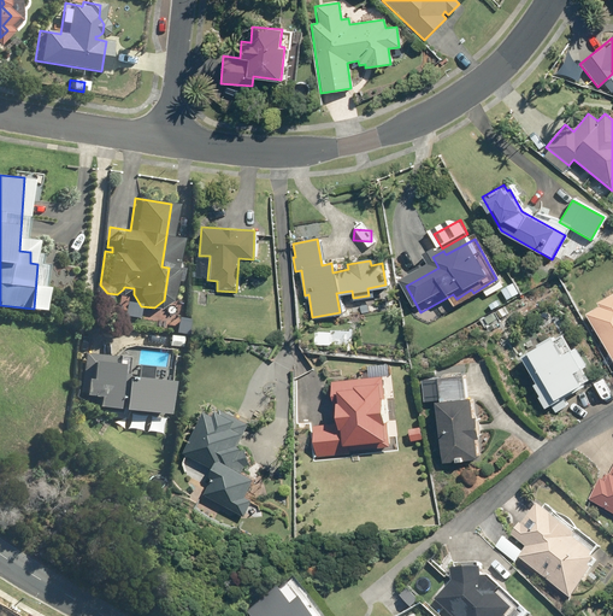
[(499,289),(505,300),(517,294),(511,283),(499,289)]
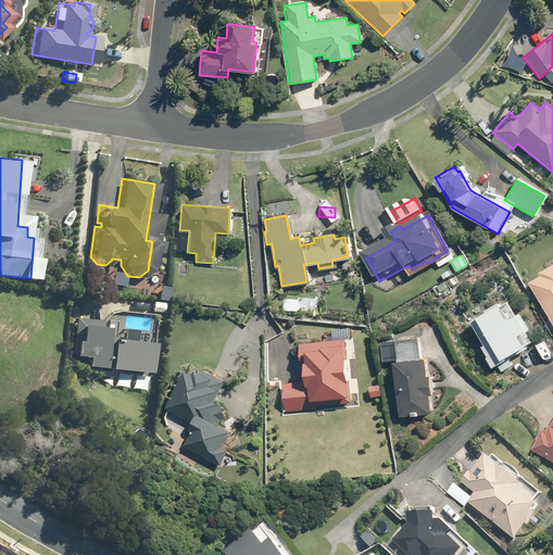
[(552,263),(538,272),(540,275),(528,281),(552,326),(552,263)]
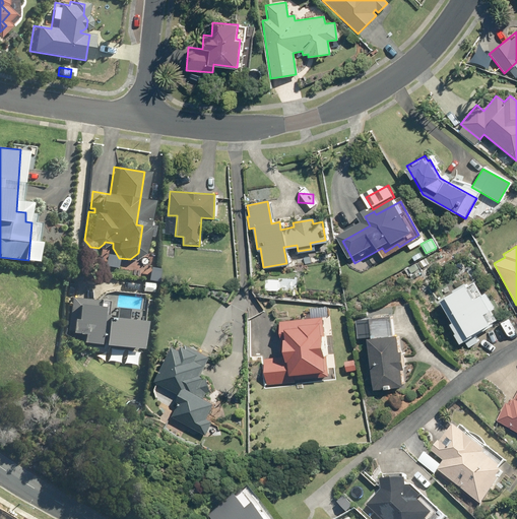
[(416,253),(409,257),(412,262),(419,258),(416,253)]
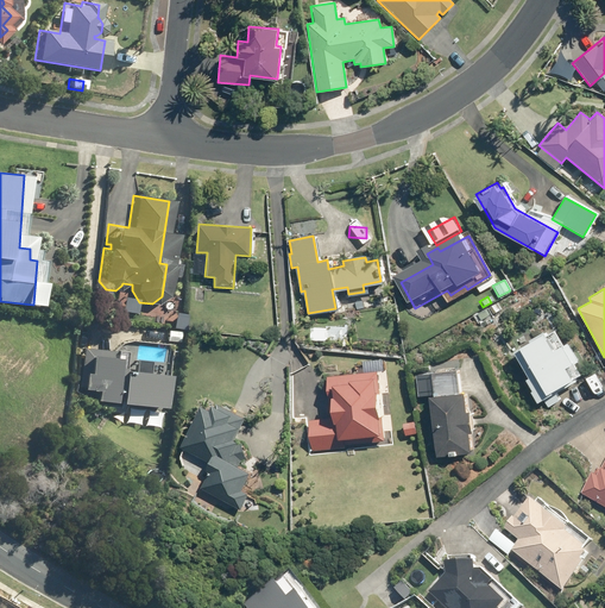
[(487,317),(484,309),(476,314),(479,320),(487,317)]
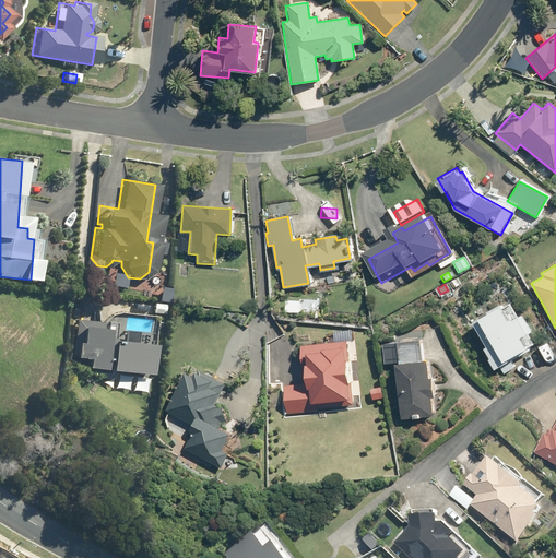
[(175,293),(175,303),(184,303),(184,294),(175,293)]
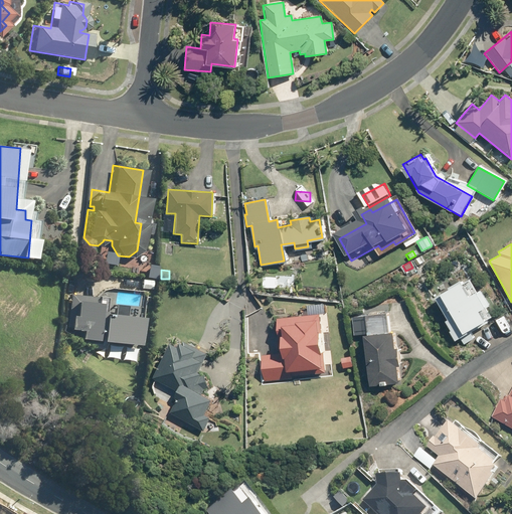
[(449,318),(447,320),(463,346),(473,339),(469,333),(488,321),(463,280),(435,296),(449,318)]
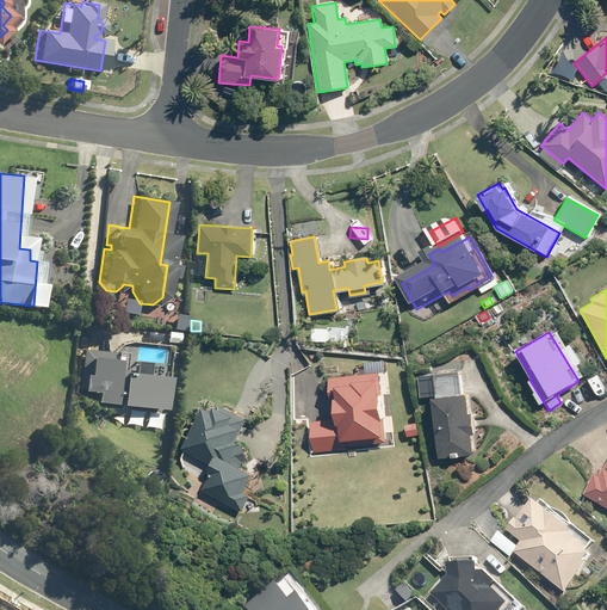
[(110,392),(109,404),(156,408),(160,376),(143,375),(144,363),(131,362),(130,374),(118,373),(121,353),(78,349),(73,389),(87,392),(86,401),(104,404),(105,392),(110,392)]
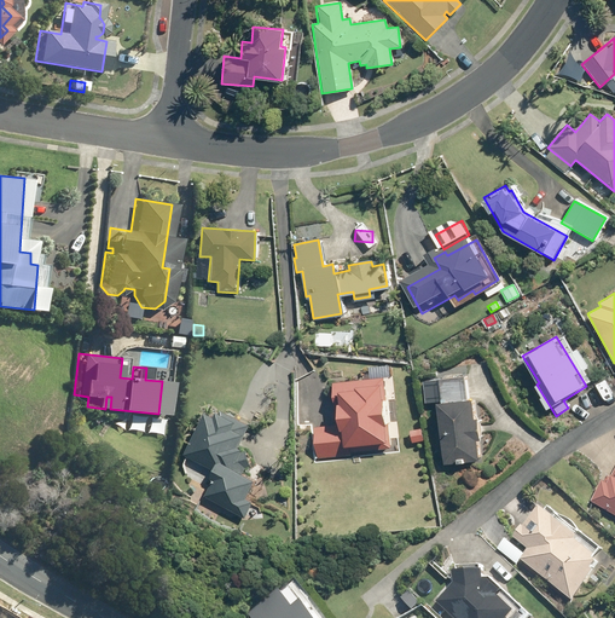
[(338,425),(312,427),(314,458),(348,456),(348,451),(388,449),(382,377),(334,381),(338,425)]
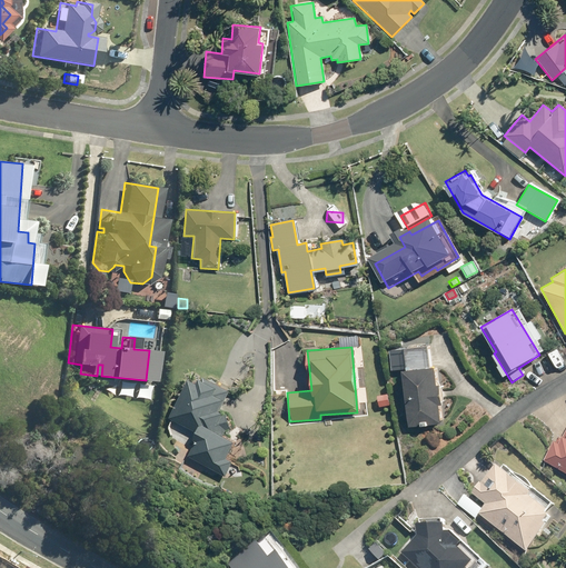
[(401,371),(408,426),(440,422),(438,406),(442,405),(439,385),(435,386),(433,367),(429,367),(427,347),(404,349),(406,370),(401,371)]
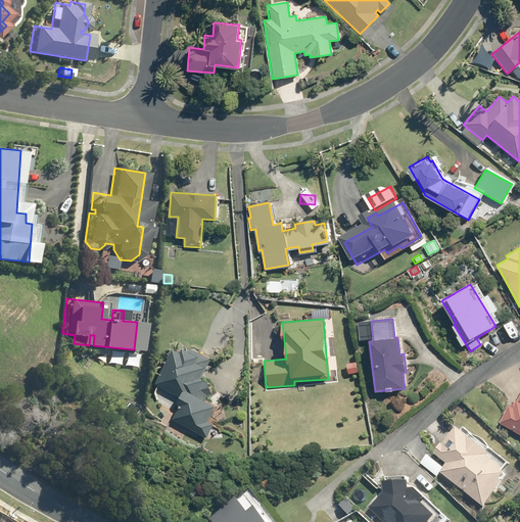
[(154,384),(182,397),(171,420),(205,438),(211,424),(205,421),(215,406),(203,399),(206,395),(210,393),(206,381),(203,382),(202,381),(204,379),(199,377),(209,359),(187,346),(185,350),(181,348),(180,350),(173,347),(154,384)]
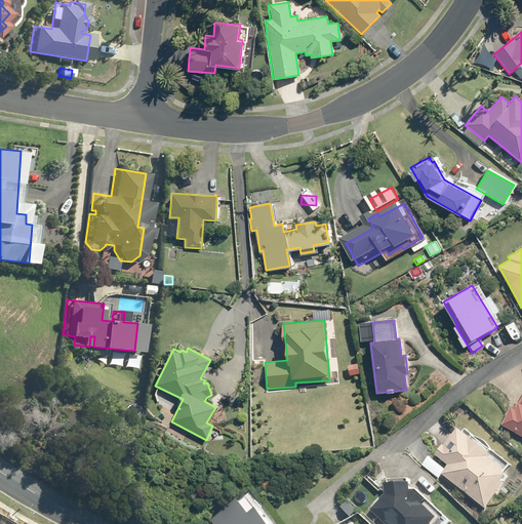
[(359,362),(348,365),(351,377),(362,373),(359,362)]
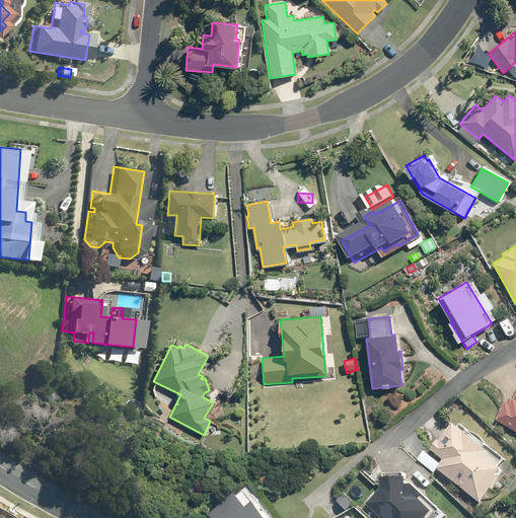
[(503,405),(494,422),(515,434),(515,389),(506,408),(503,405)]
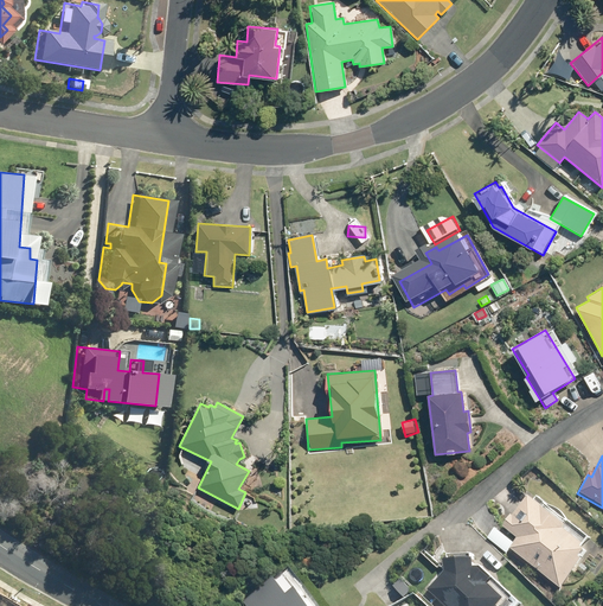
[(508,552),(558,591),(581,561),(575,556),(582,547),(563,531),(565,528),(527,498),(501,529),(517,541),(508,552)]
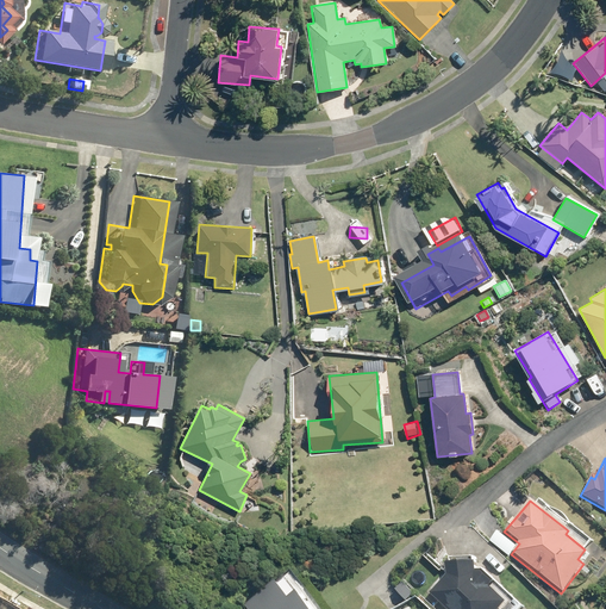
[(472,570),(470,564),(444,565),(444,576),(428,595),(443,608),(500,608),(506,603),(488,589),(492,584),(475,570),(472,570)]
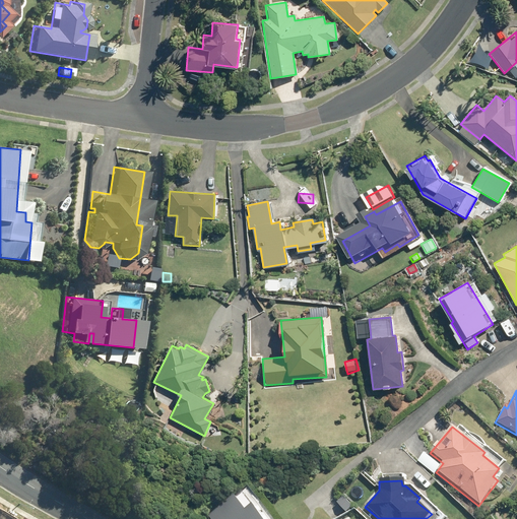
[(345,497),(337,504),(345,514),(354,507),(345,497)]
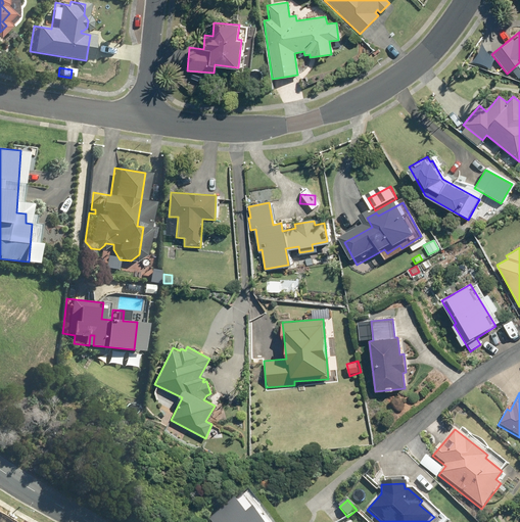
[(237,502),(209,521),(263,521),(254,510),(247,515),(237,502)]
